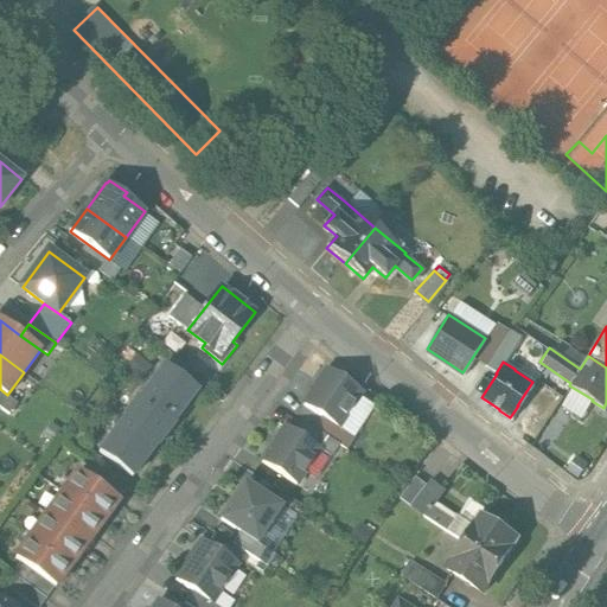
[(138,401),(126,416),(127,416),(101,452),(132,475),(159,440),(159,441),(171,426),(170,425),(196,390),(165,366),(139,401),(138,401)]
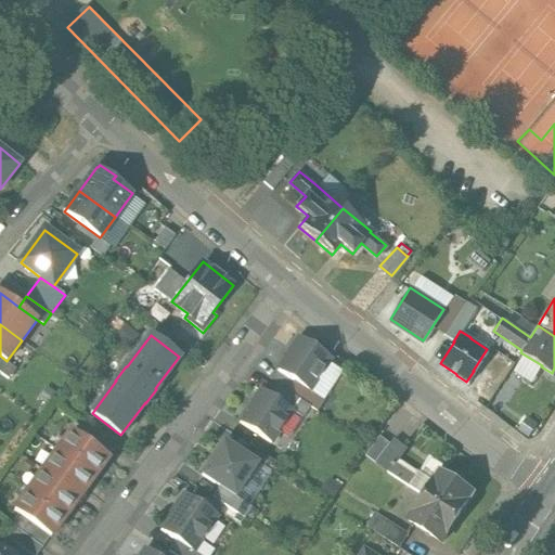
[(300,336),(279,369),(310,389),(332,357),(300,336)]
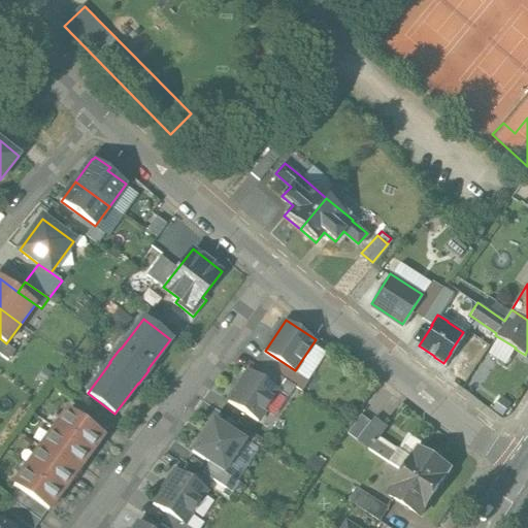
[(6,343),(0,338),(0,354),(8,360),(15,351),(6,343)]
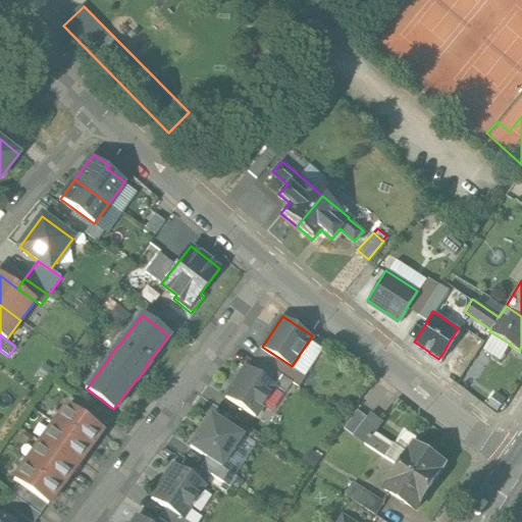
[(276,385),(246,365),(226,395),(257,414),(276,385)]
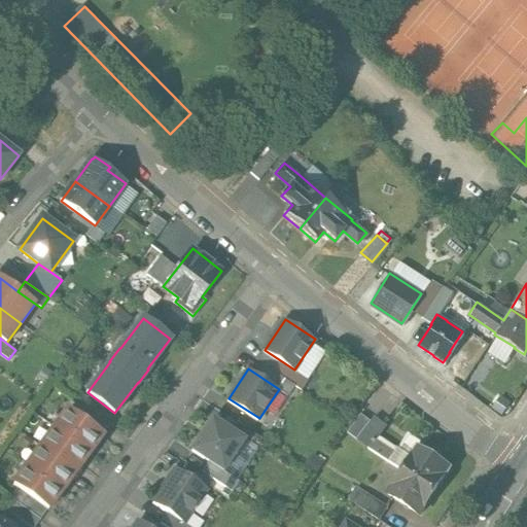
[(109,424),(79,402),(72,413),(102,434),(109,424)]
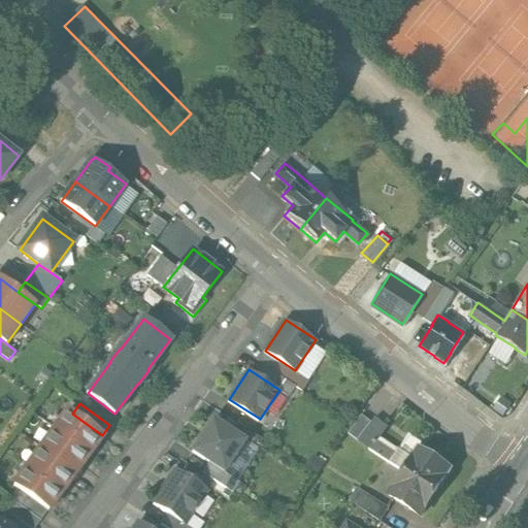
[(72,414),(68,410),(55,429),(90,455),(103,436),(102,435),(72,414)]
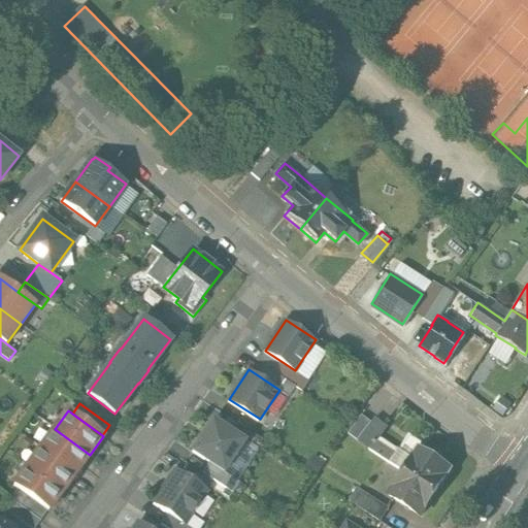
[(244,440),(213,420),(192,452),(223,472),(244,440)]
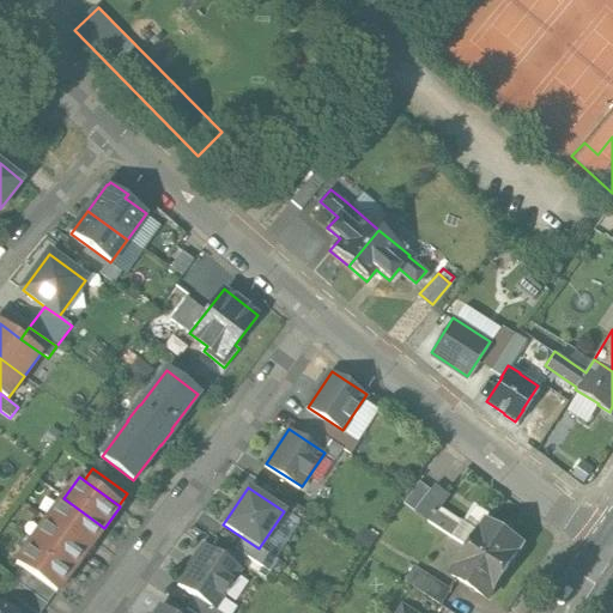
[(104,528),(64,498),(48,520),(89,550),(104,528)]
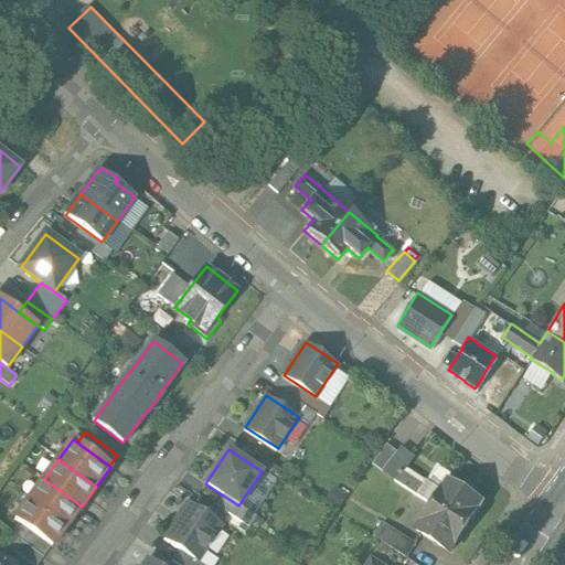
[(419,483),(397,469),(392,478),(414,492),(419,483)]
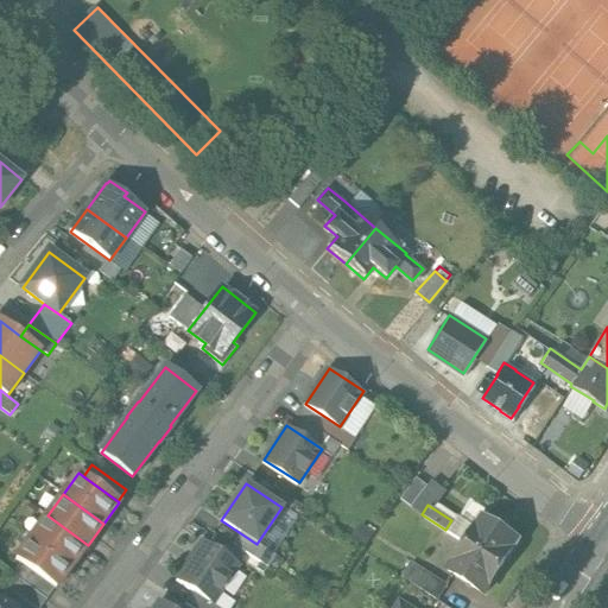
[(514,537),(479,513),(462,540),(496,563),(514,537)]
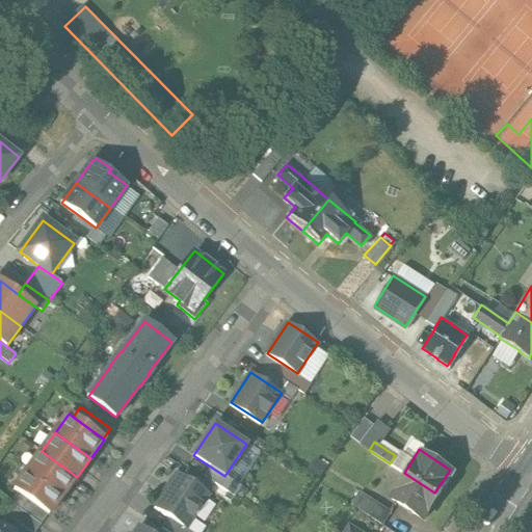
[(77,477),(42,451),(28,470),(62,496),(77,477)]
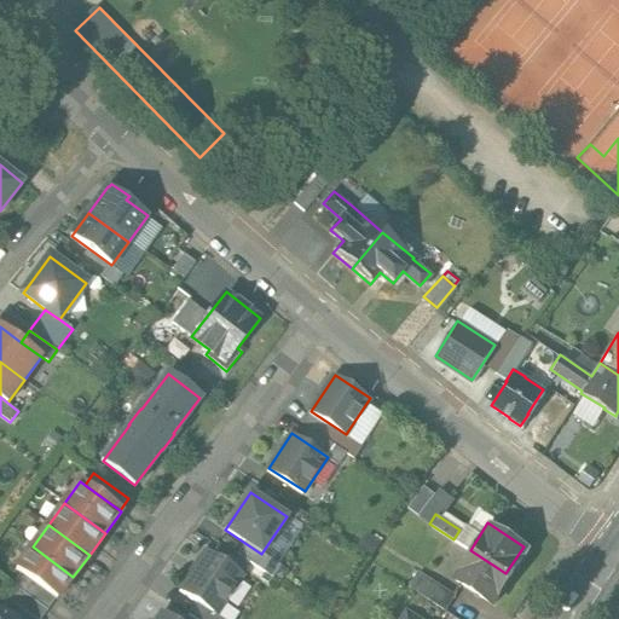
[(33,547),(16,570),(56,599),(57,600),(73,577),(33,547)]
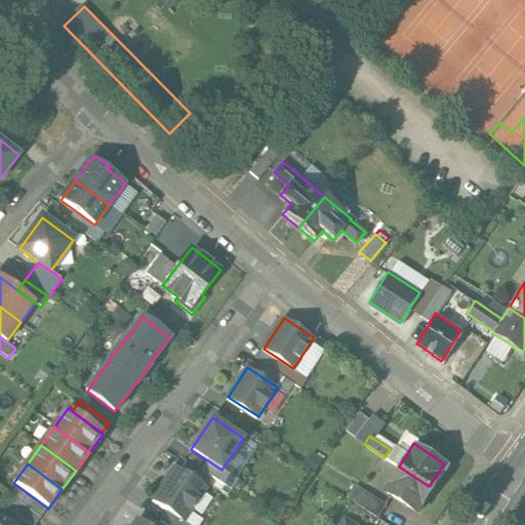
[(206,487),(175,467),(153,501),(184,521),(206,487)]
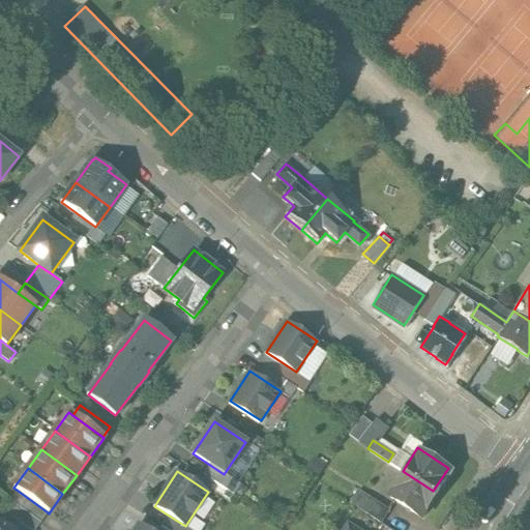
[(433,491),(403,471),(387,495),(418,514),(433,491)]
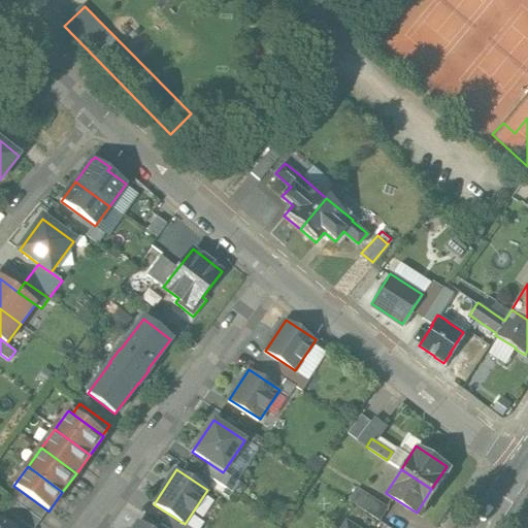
[(387,505),(356,486),(348,498),(377,519),(387,505)]
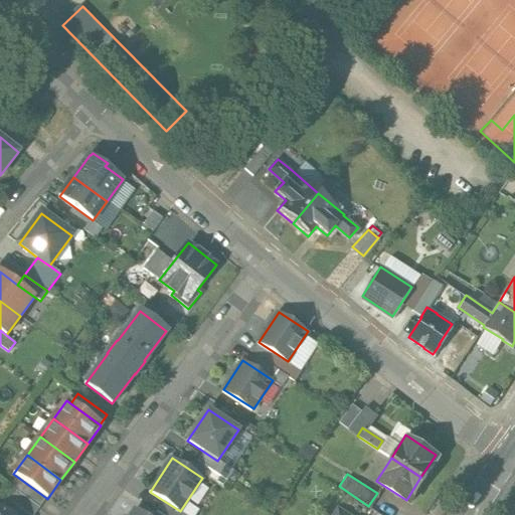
[(17,477),(10,487),(39,508),(46,498),(17,477)]
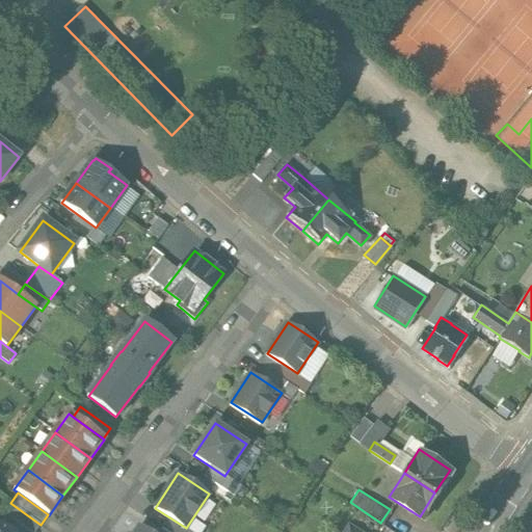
[(35,531),(41,525),(10,503),(3,513),(29,531),(35,531)]
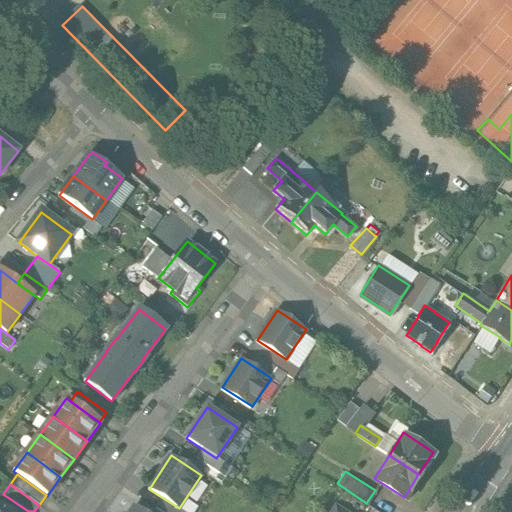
[(28,511),(3,494),(0,498),(0,505),(9,511),(28,511)]
